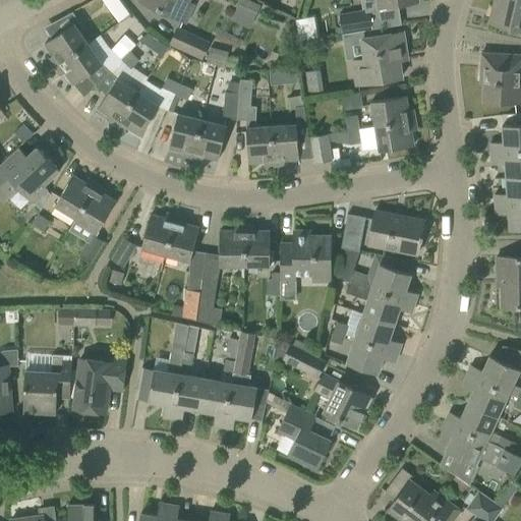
[(118,0),(103,0),(110,9),(120,1),(118,0)]
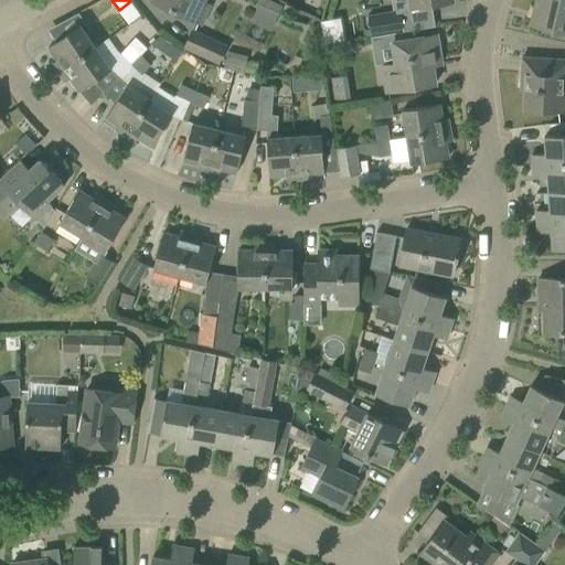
[(150,0),(201,23),(210,6),(203,2),(203,0),(150,0)]
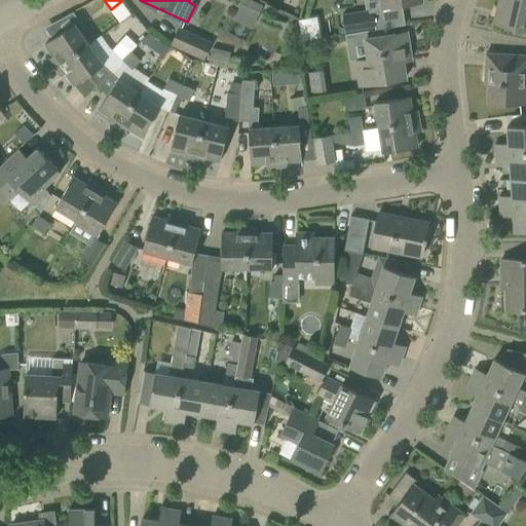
[(250,25),(257,7),(236,0),(230,17),(250,25)]
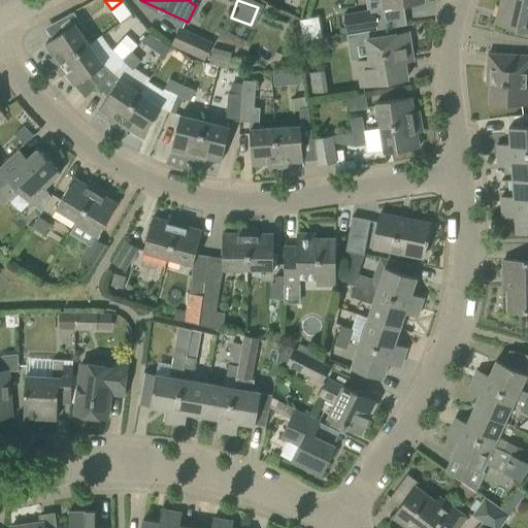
[(369,0),(372,11),(374,11),(377,30),(407,25),(404,5),(424,2),(423,0),(369,0)]
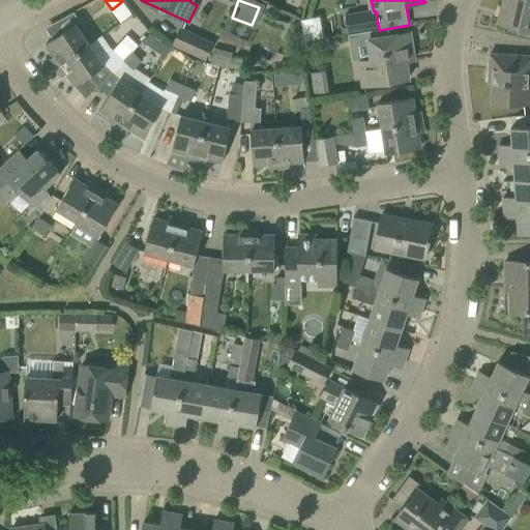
[(529,0),(502,0),(496,25),(529,32),(529,0)]
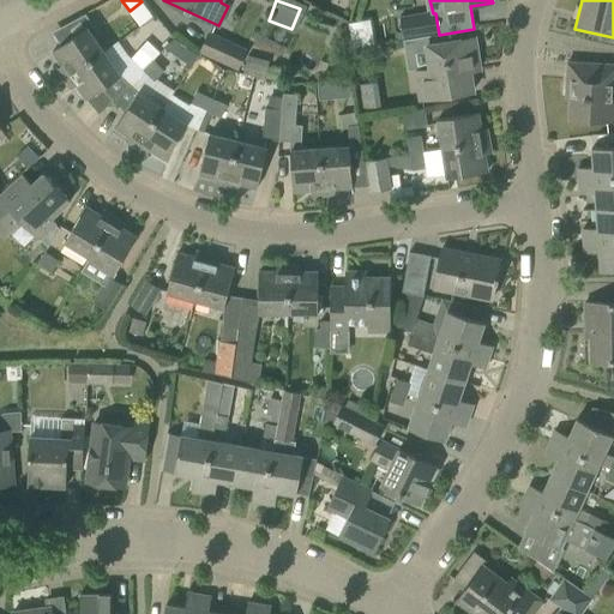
[(401,19),(404,40),(439,35),(435,13),(433,13),(401,19)]
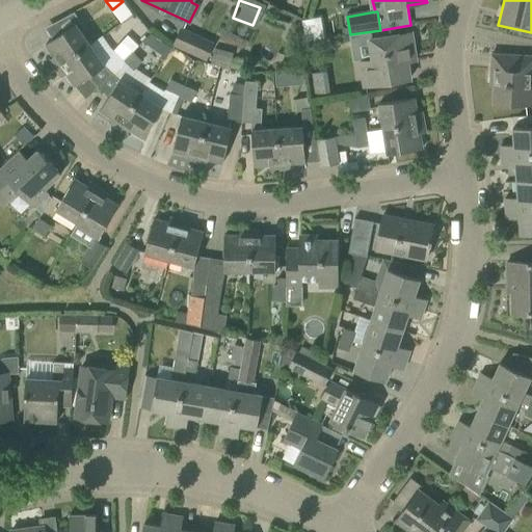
[(320,18),(302,20),(306,41),(323,38),(320,18)]
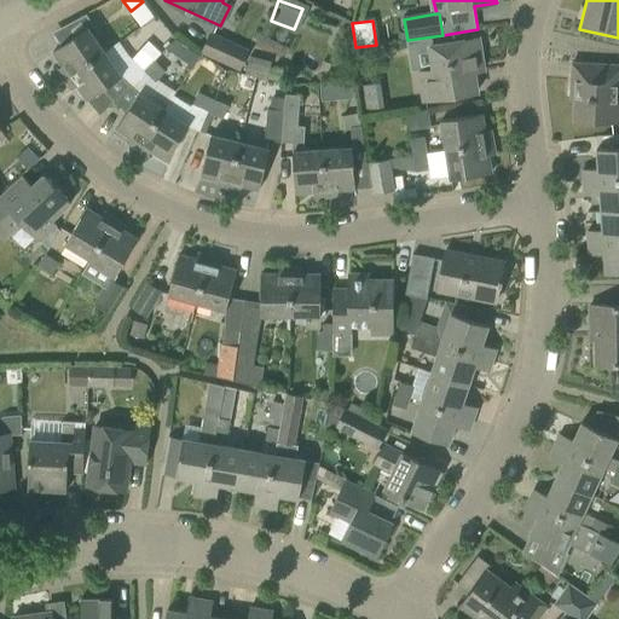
[(58,69),(65,80),(104,52),(87,28),(53,51),(63,65),(58,69)]
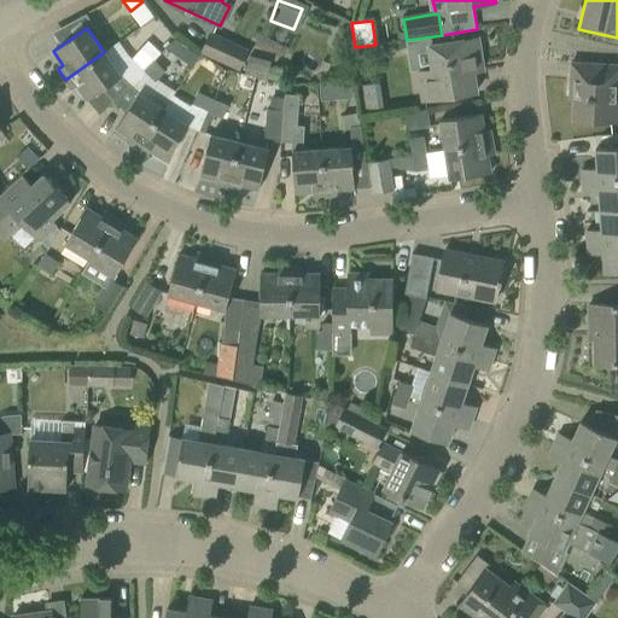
[(210,34),(203,52),(239,69),(246,51),(210,34)]
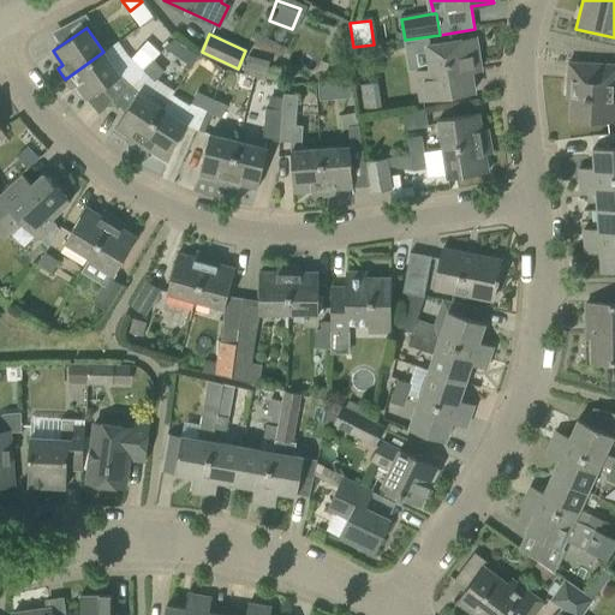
[(431,70),(418,72),(422,100),(473,91),(469,63),(478,61),(475,39),(428,46),(431,70)]
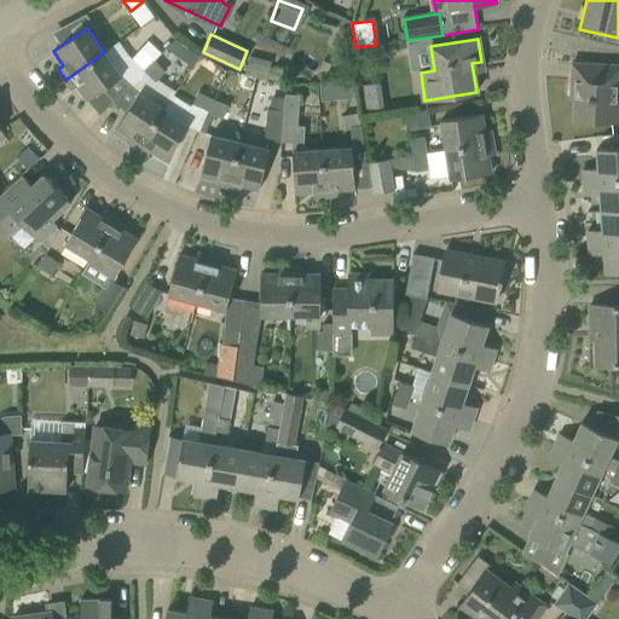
[(185,44),(178,55),(194,65),(201,53),(185,44)]
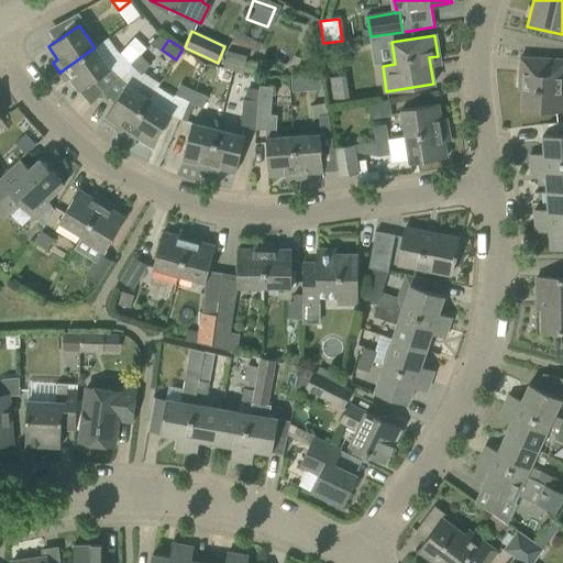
[(97,78),(110,69),(118,77),(139,54),(128,44),(120,53),(117,51),(103,61),(95,47),(59,73),(65,81),(70,78),(79,91),(97,78)]
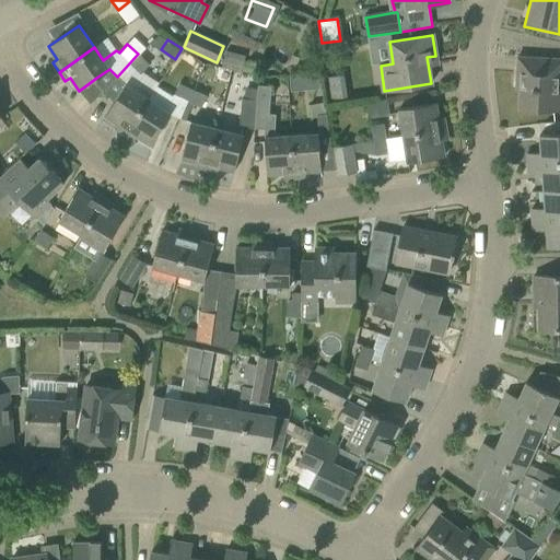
[(125,136),(156,85),(156,86),(159,82),(142,72),(149,65),(138,54),(117,77),(103,91),(115,101),(105,116),(118,125),(115,129),(125,136)]
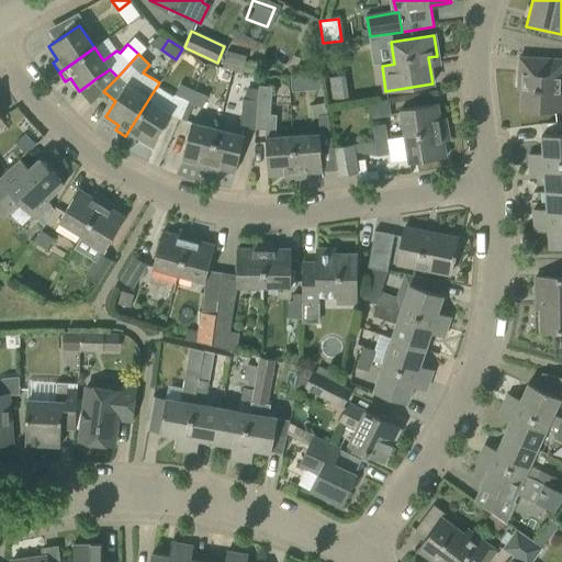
[(523,78),(520,110),(561,112),(561,58),(519,57),(518,78),(523,78)]
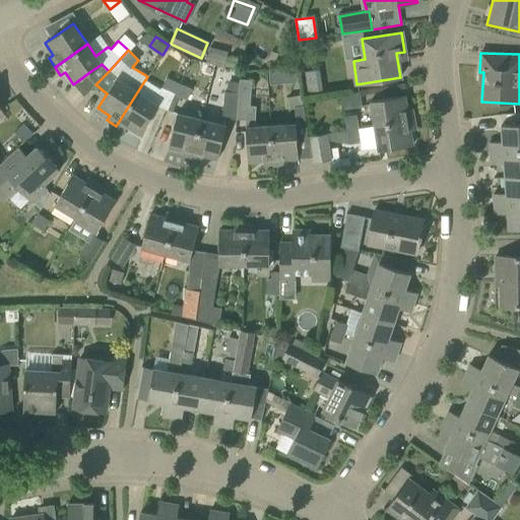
[(226,56),(223,67),(236,69),(238,59),(226,56)]
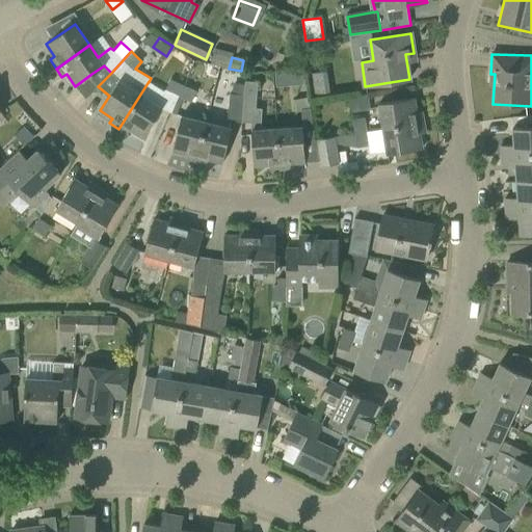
[(274,84),(301,83),(300,69),(273,69),(274,84)]
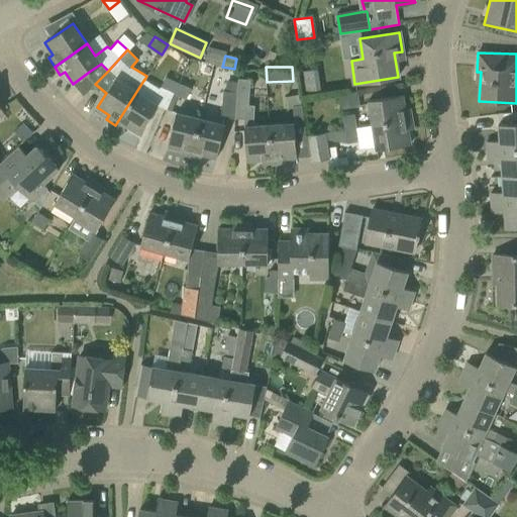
[(167,109),(174,93),(178,82),(166,77),(162,87),(159,89),(144,80),(144,79),(115,125),(123,130),(126,126),(138,134),(158,105),(167,109)]
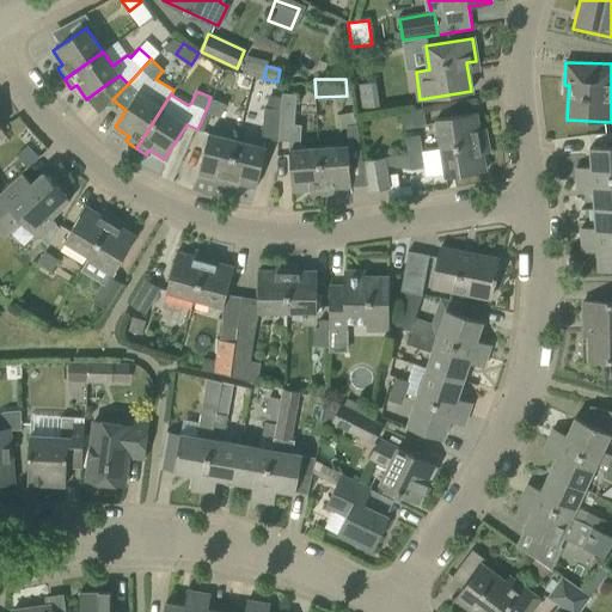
[(280,109),(277,140),(289,140),(291,150),(289,150),(289,167),(292,191),(310,189),(310,196),(322,195),(318,148),(301,150),(300,140),(301,124),(294,124),(297,95),(282,93),(280,109)]
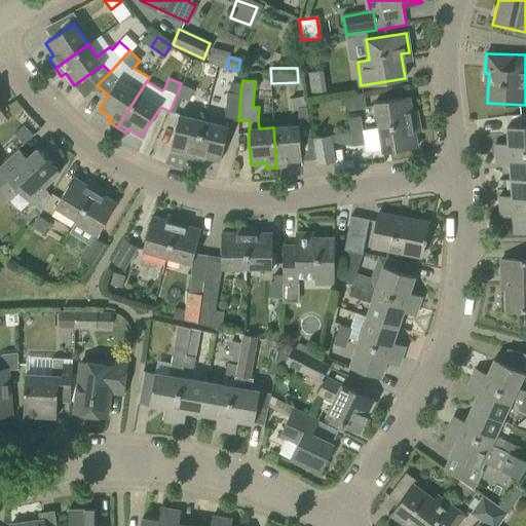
[(177,95),(188,101),(193,89),(181,83),(177,95)]
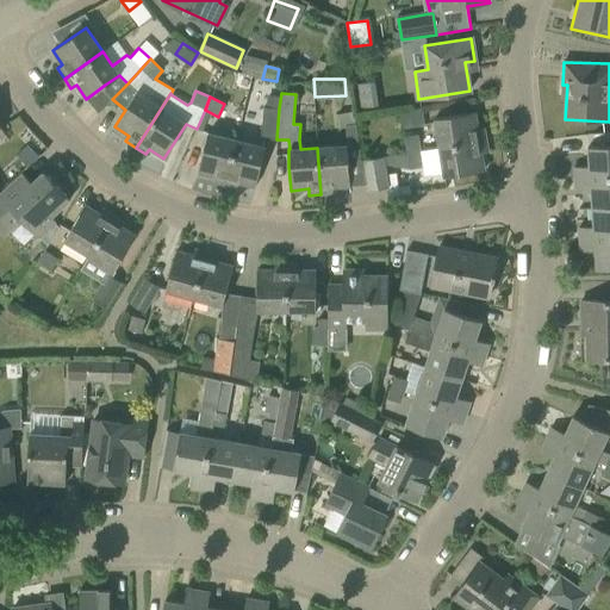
[(260,138),(277,139),(279,109),(263,107),(260,138)]
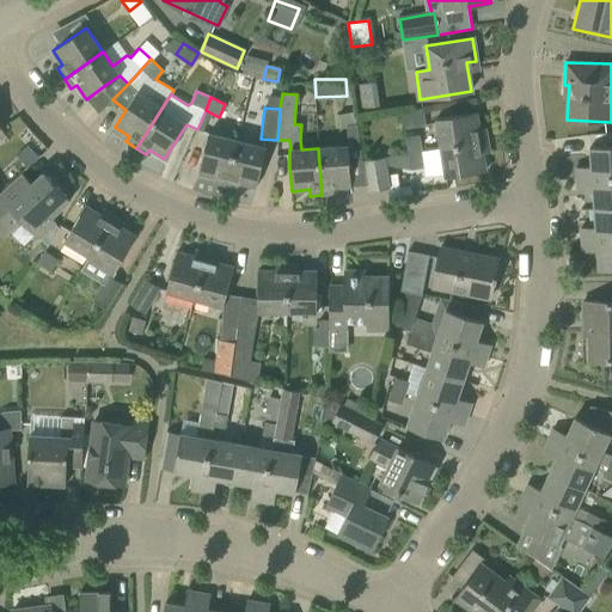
[(411,110),(399,112),(403,130),(414,128),(411,110)]
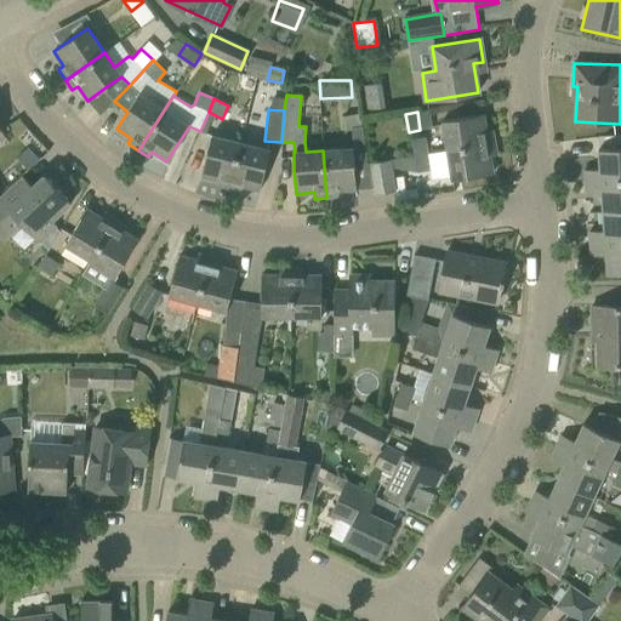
[(362,126),(359,113),(343,115),(346,130),(351,129),(362,126)]
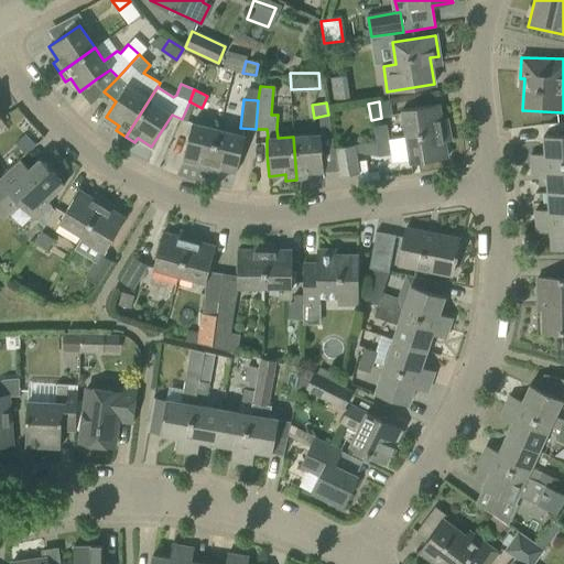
[(401,109),(405,137),(448,130),(447,119),(442,119),(438,104),(401,109)]
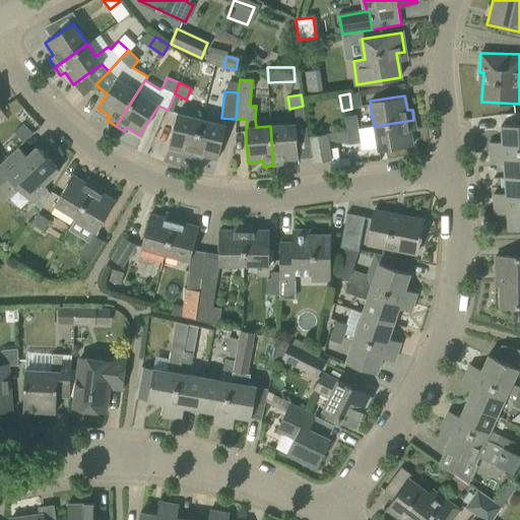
[(182,156),(192,158),(201,120),(177,114),(174,128),(169,147),(183,150),(182,156)]
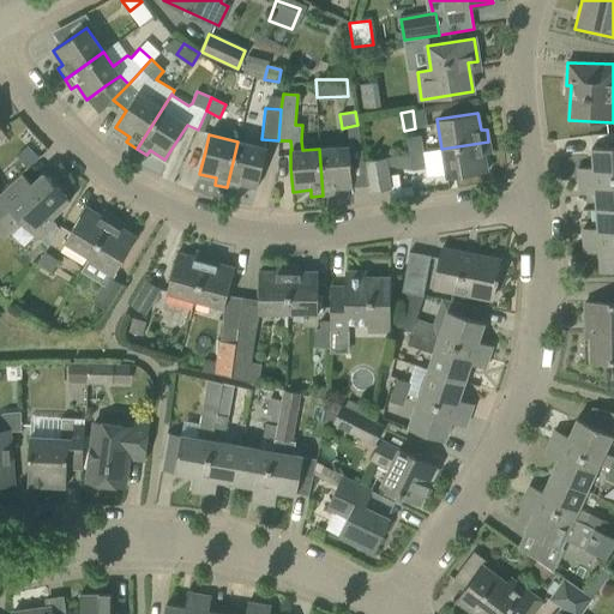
[(422,151),(421,144),(420,136),(405,138),(408,146),(409,154),(422,151)]
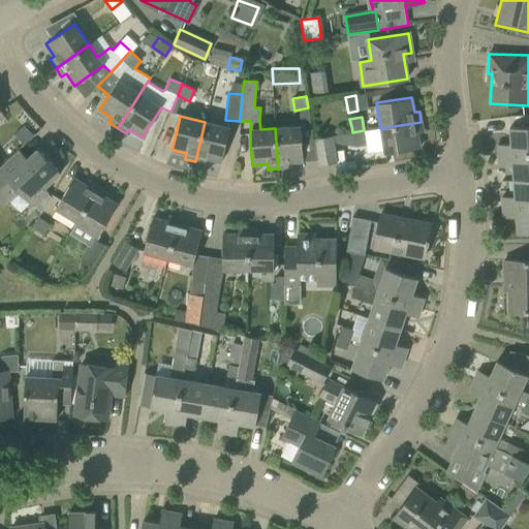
[(205,122),(195,161),(205,163),(207,158),(221,162),(229,128),(205,122)]
